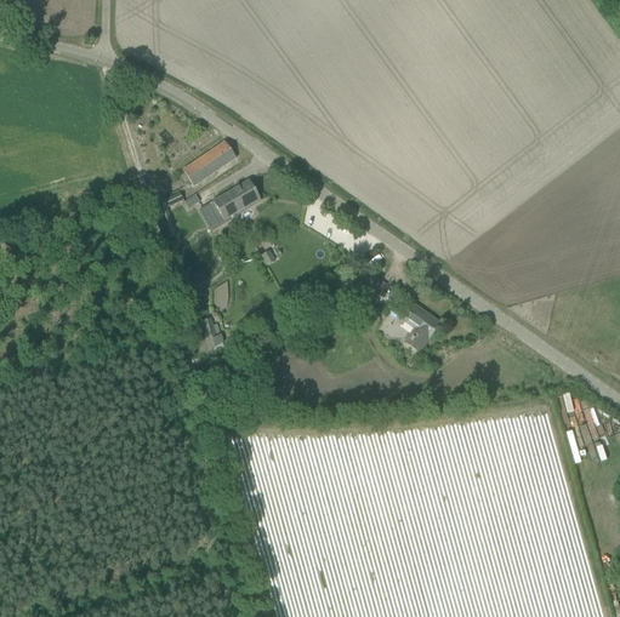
[(226,140),(185,167),(194,184),(237,155),(226,140)]
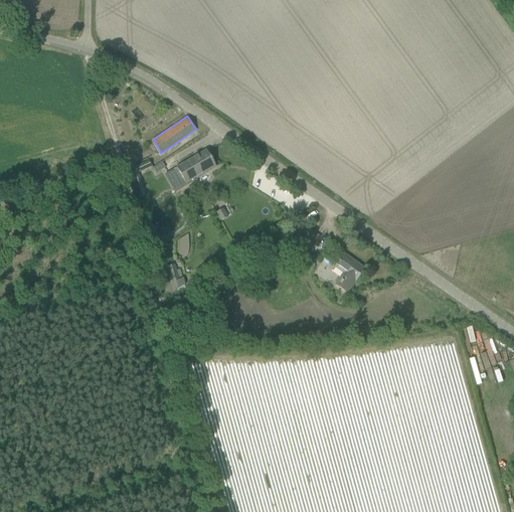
[(167,171),(176,187),(216,163),(207,148),(167,171)]
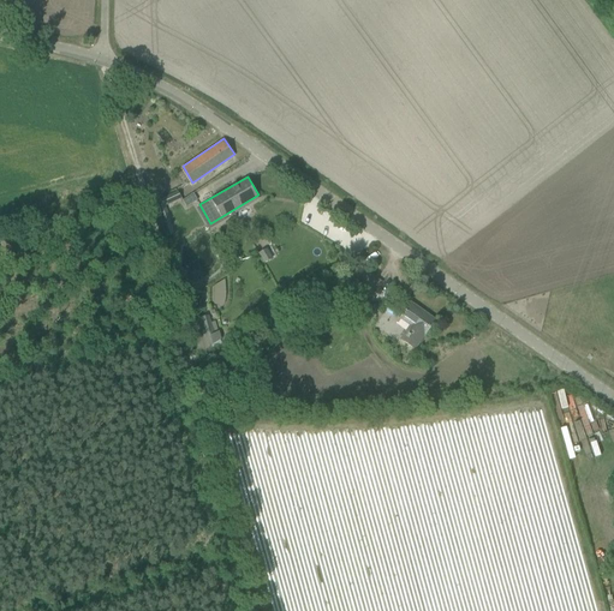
[(182,196),(185,202),(197,197),(194,190),(182,196)]
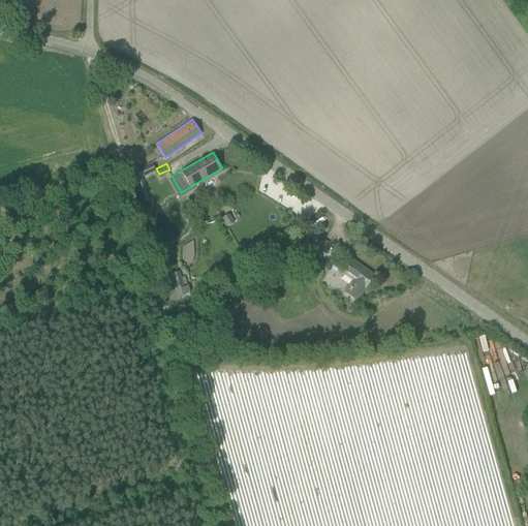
[(227,223),(234,220),(230,214),(224,217),(227,223)]
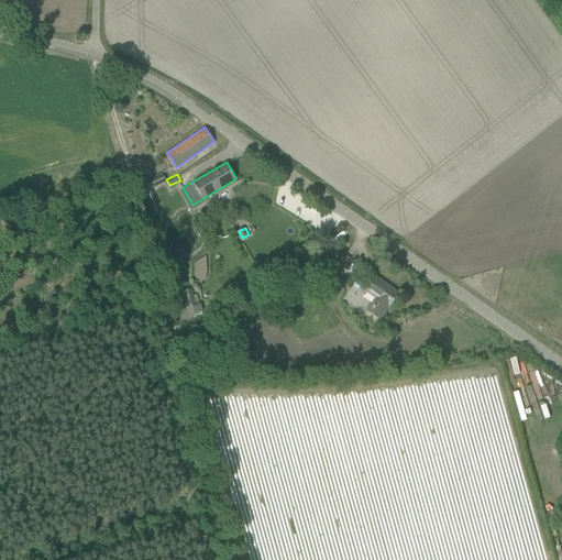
[(340,273),(352,257),(329,241),(318,256),(340,273)]
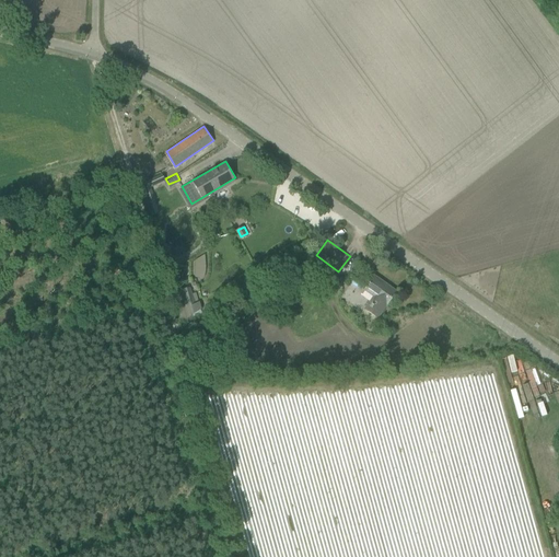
[(377,297),(369,309),(379,315),(397,289),(375,274),(365,288),(377,297)]
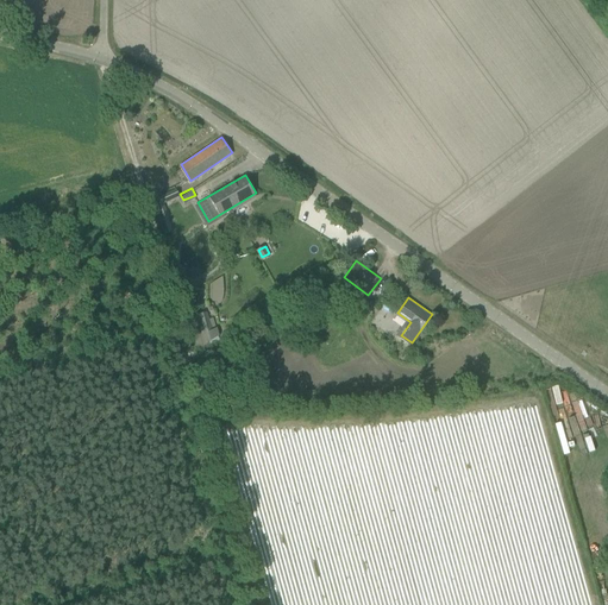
[(208,309),(199,313),(207,341),(215,336),(208,309)]
